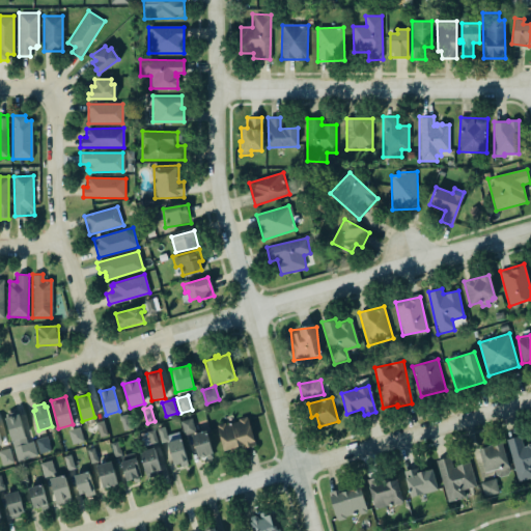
[(33,441),(27,443),(19,413),(5,416),(17,462),(37,456),(33,441)]
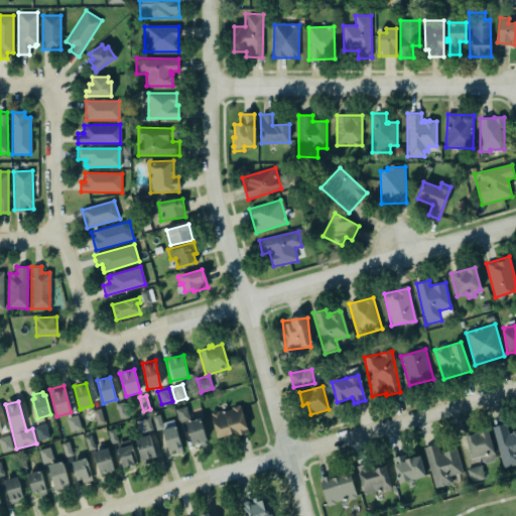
[(248,432),(242,406),(211,412),(217,439),(248,432)]
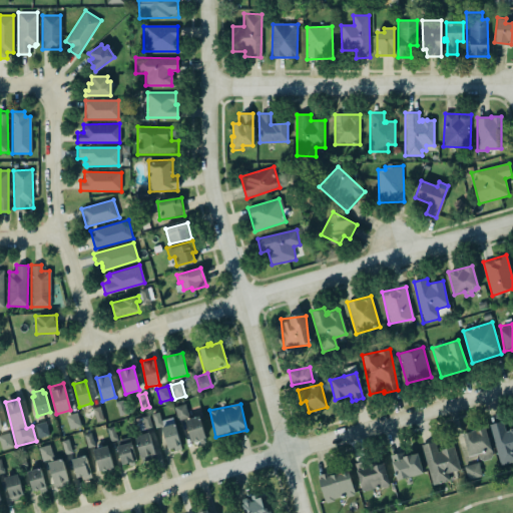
[(176,407),(181,434),(189,432),(191,444),(206,441),(201,416),(188,419),(185,405),(176,407)]
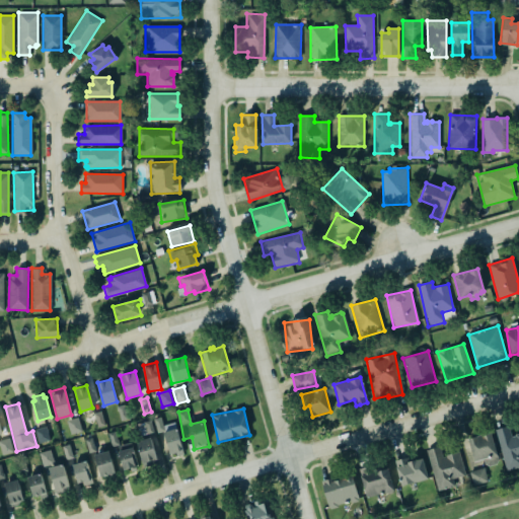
[(93,413),(100,412),(103,425),(96,427),(93,413)]
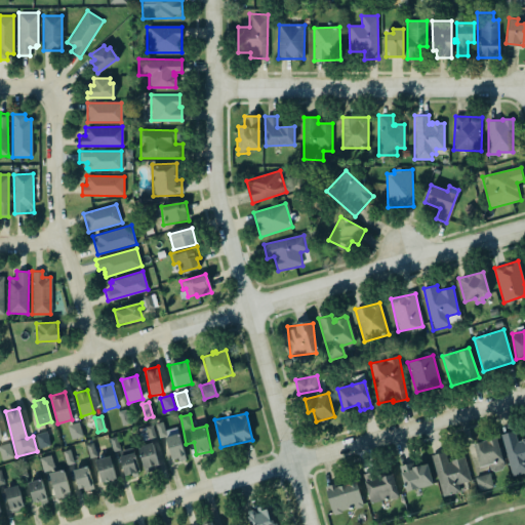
[(83,436),(79,422),(68,426),(72,440),(83,436)]
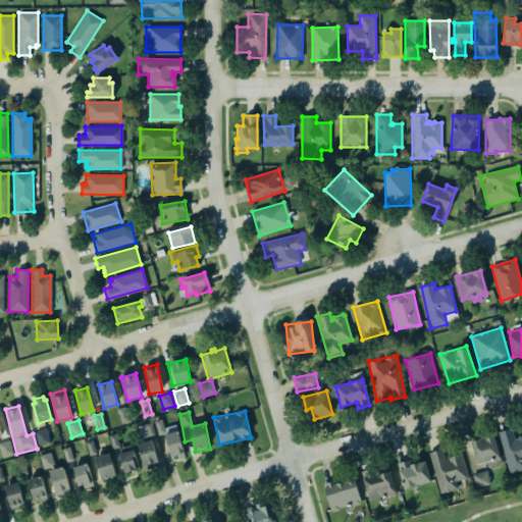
[(169,429),(170,431),(164,433),(172,459),(186,456),(176,427),(169,429)]
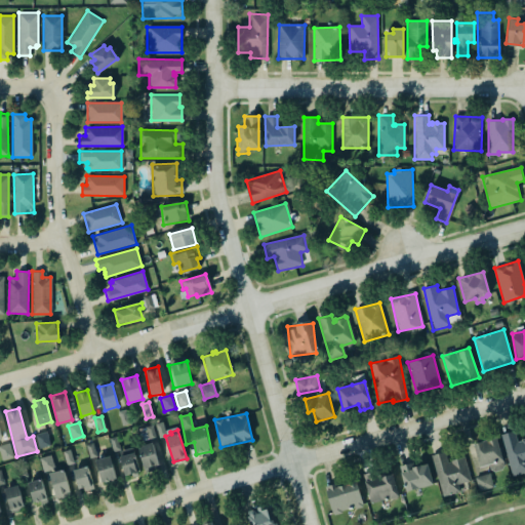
[(34,435),(38,448),(49,445),(45,431),(34,435)]
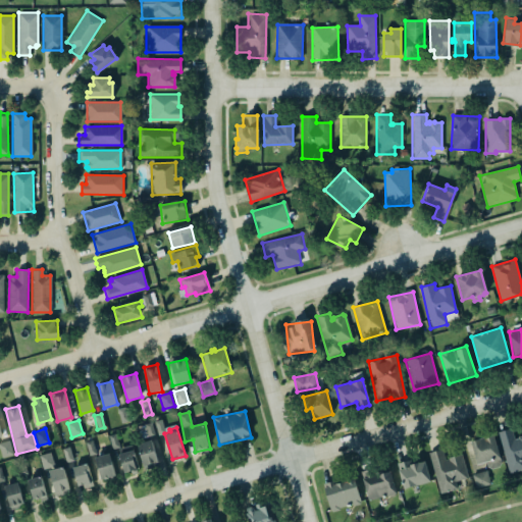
[(498,432),(510,474),(521,470),(521,435),(514,438),(512,428),(498,432)]
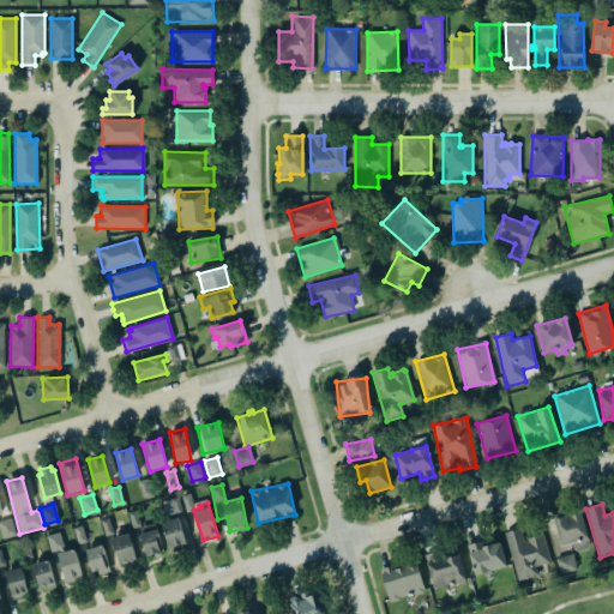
[(552,519),(578,511),(588,543),(585,548),(577,551),(572,548),(571,543),(559,546),(552,519)]
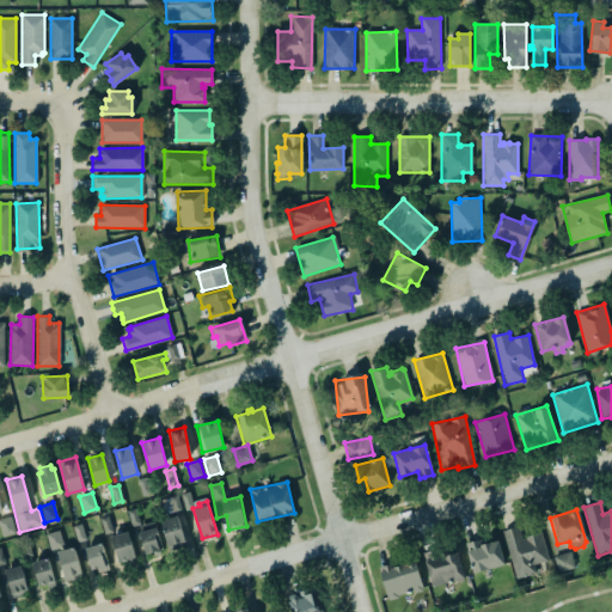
[(0,527),(2,537),(16,532),(11,516),(0,519),(0,527)]
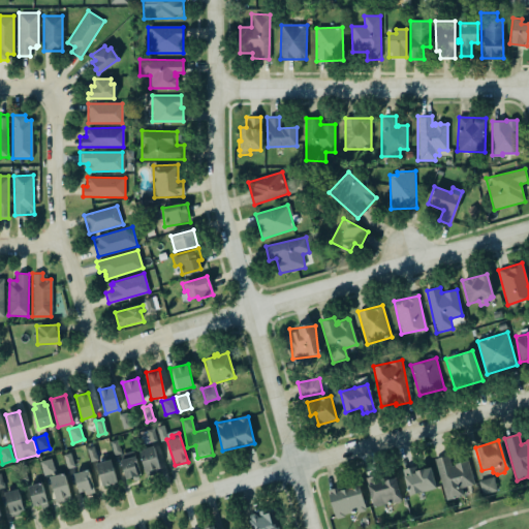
[(137,450),(152,446),(159,468),(144,473),(137,450)]
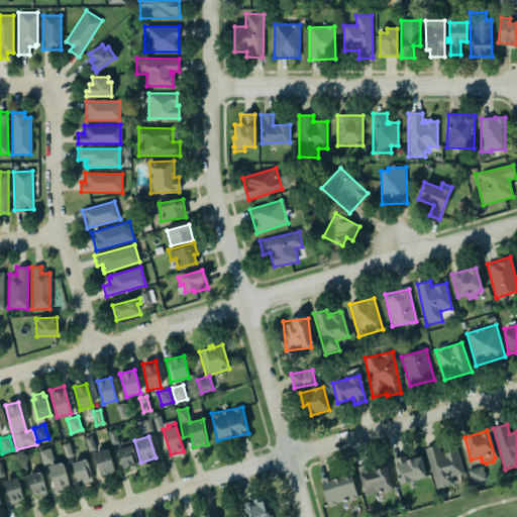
[(456,448),(462,473),(450,476),(451,483),(435,488),(424,447),(437,444),(439,453),(456,448)]
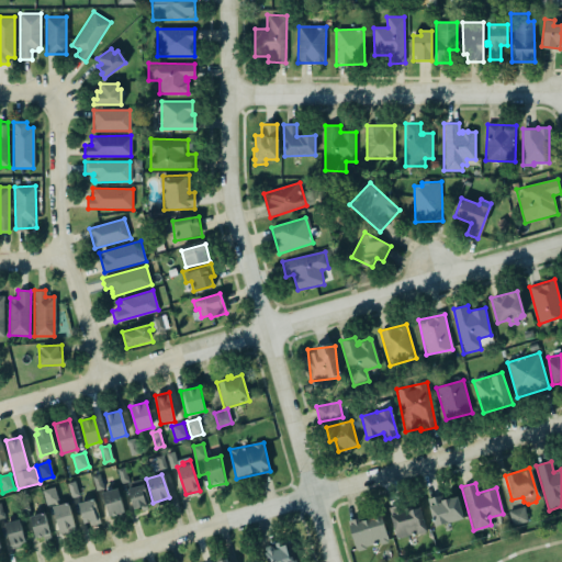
[(133,510),(148,507),(145,485),(130,487),(133,510)]
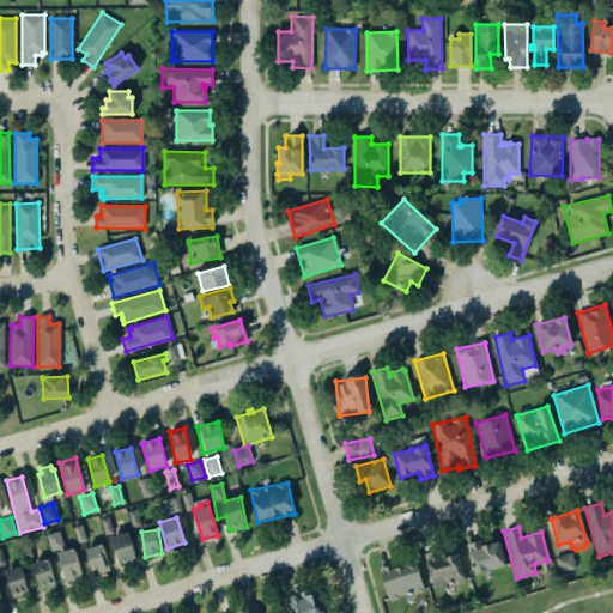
[(48,535),(50,548),(61,546),(59,533),(48,535)]
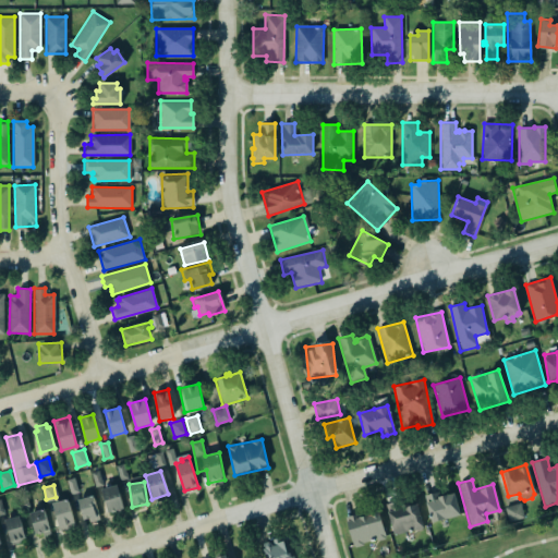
[(100,489),(116,485),(122,508),(107,513),(100,489)]
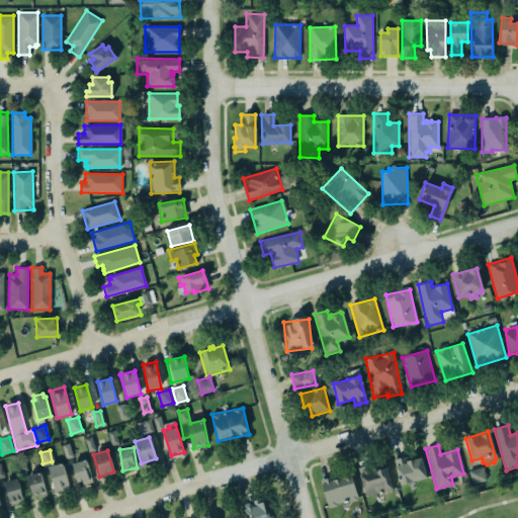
[(405,462),(403,457),(394,460),(401,486),(428,479),(422,457),(405,462)]
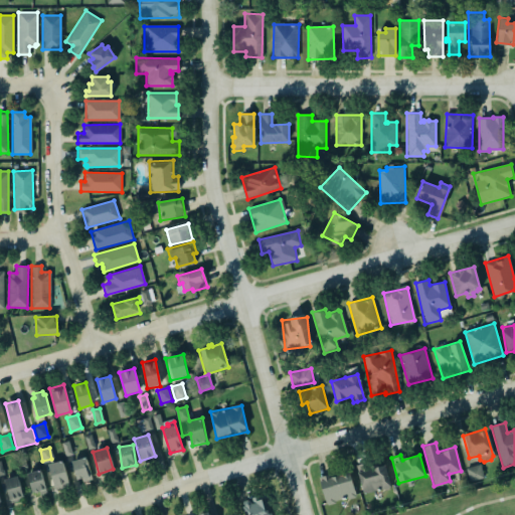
[(70,461),(84,457),(91,479),(81,482),(80,478),(75,480),(70,461)]
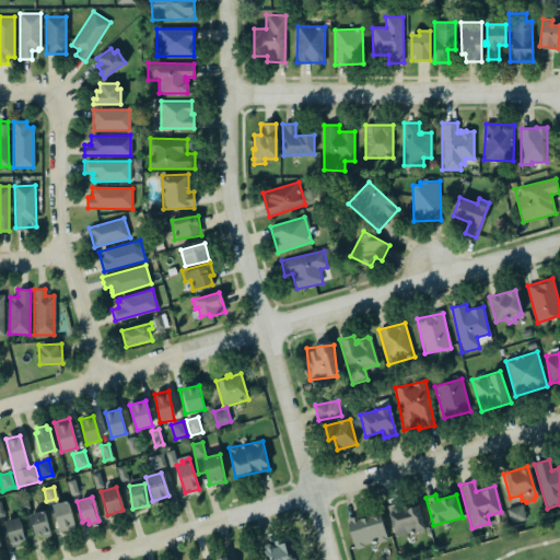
[(56,531),(74,525),(68,501),(49,506),(56,531)]
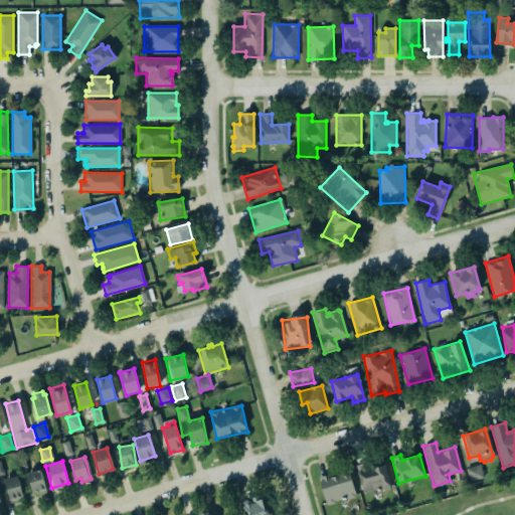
[(355,465),(357,472),(356,473),(363,494),(381,489),(390,487),(384,464),(377,467),(376,464),(369,466),(367,461),(361,464),(355,465)]
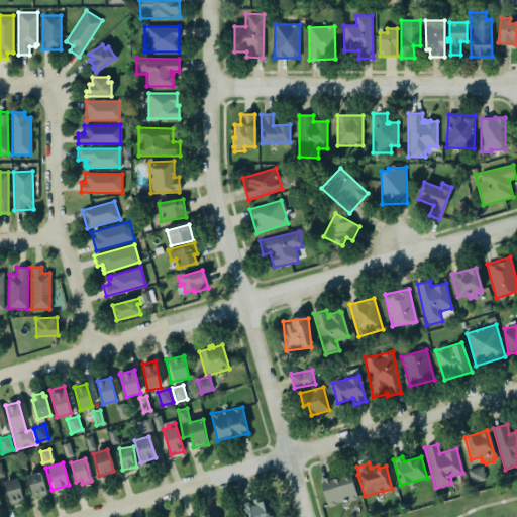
[(472,484),(486,480),(483,466),(469,470),(472,484)]
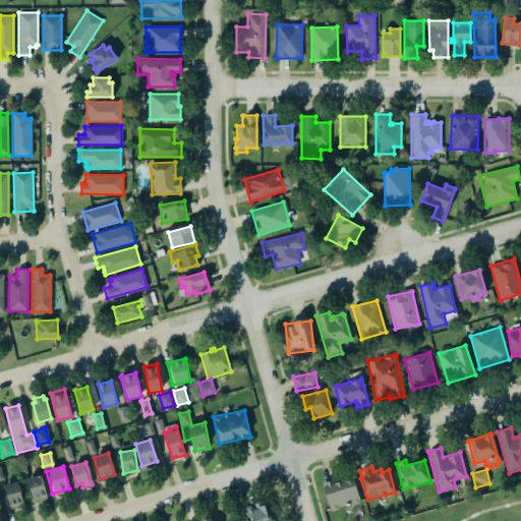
[(32,499),(26,478),(40,475),(46,499),(40,500),(39,498),(32,499)]
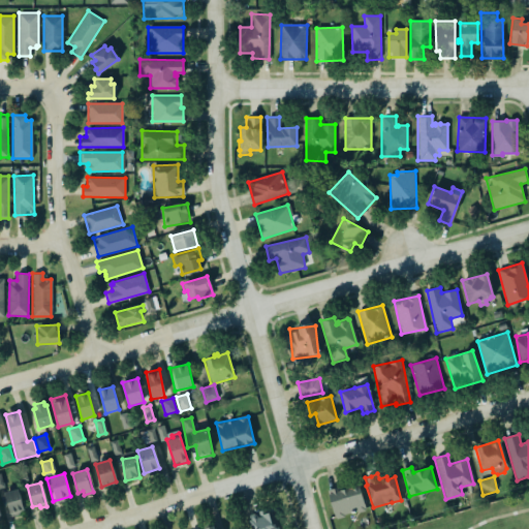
[(330,490),(334,517),(365,512),(362,486),(330,490)]
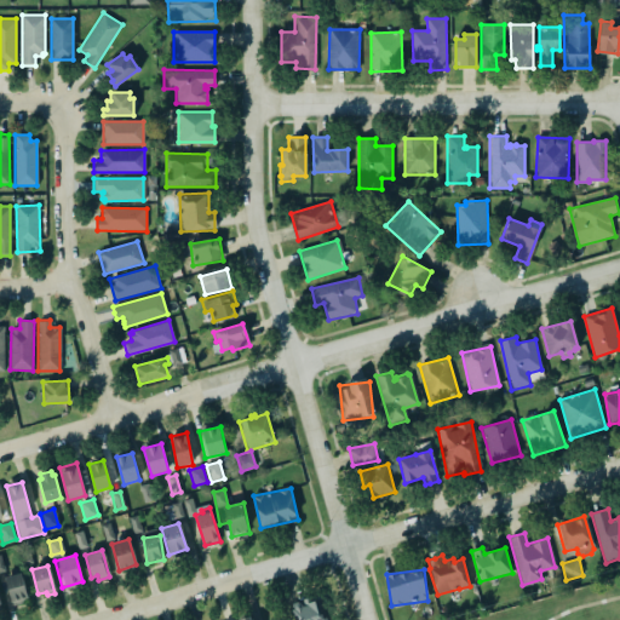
[(4,578),(21,573),(23,586),(28,598),(24,598),(26,601),(12,606),(4,578)]
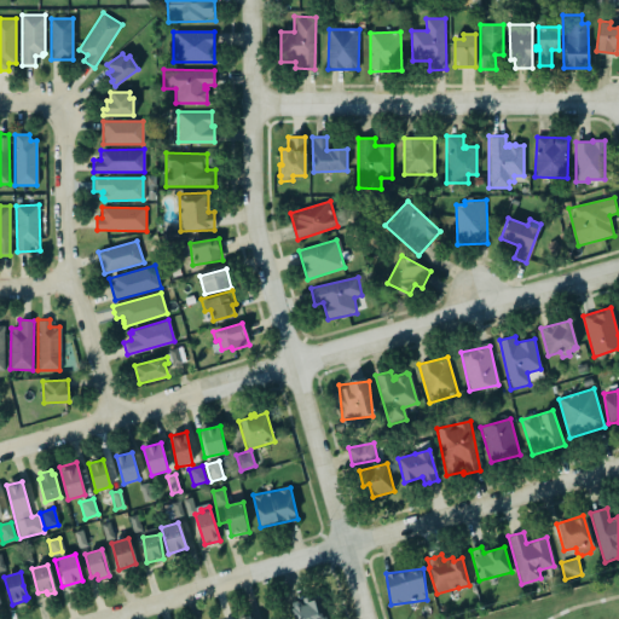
[(293,618),(325,618),(319,599),(311,601),(310,595),(300,597),(301,602),(295,603),(294,601),(288,602),(293,618)]
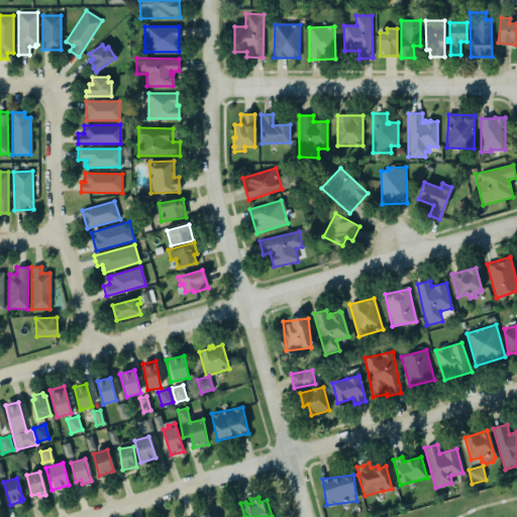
All buildings are outlined.
